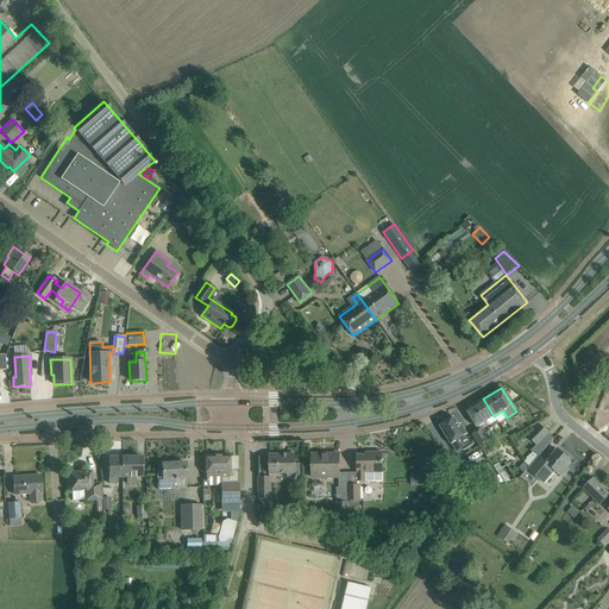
[(494,416),(483,399),(466,409),(478,431),(483,428),(487,427),(487,424),(485,421),(494,416)]
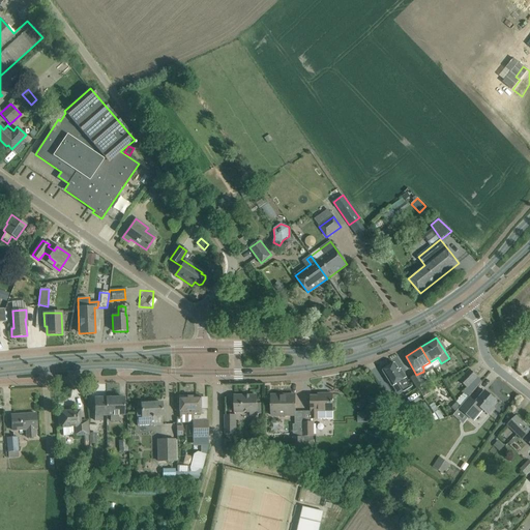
[(406,378),(401,370),(400,371),(395,363),(383,371),(392,386),(398,383),(404,392),(412,387),(406,378)]
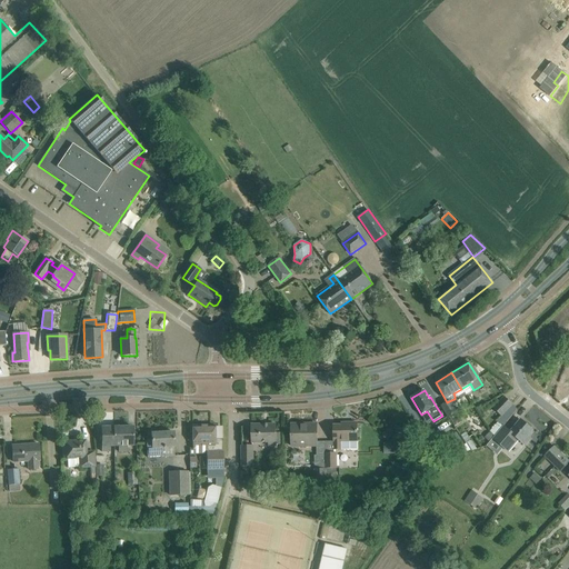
[(493,408),(501,416),(512,405),(505,397),(493,408)]
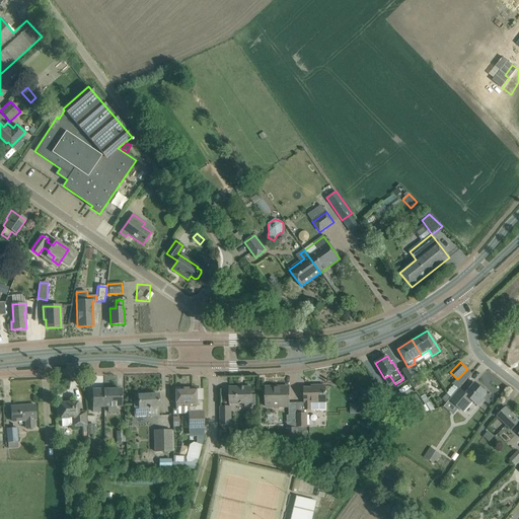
[(412,365),(408,367),(402,370),(410,381),(410,380),(417,376),(418,375),(412,365)]
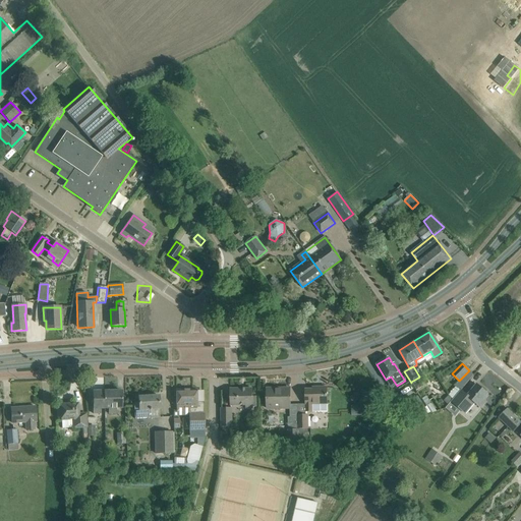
[(418,378),(411,382),(417,391),(423,387),(418,378)]
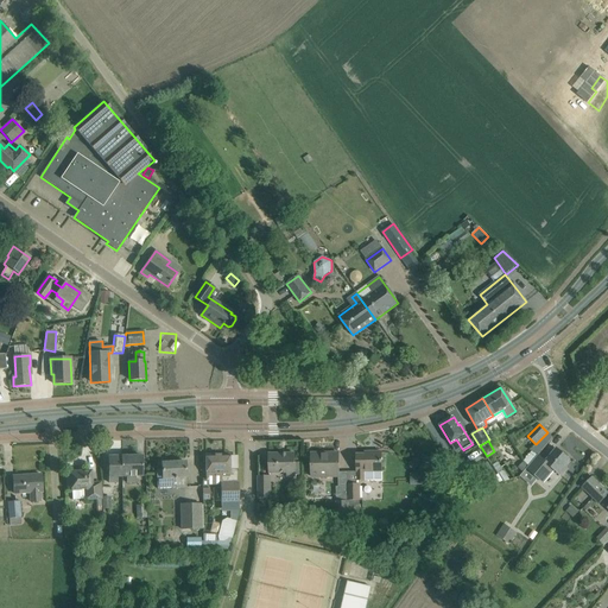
[(550,473),(553,469),(561,475),(565,469),(563,467),(569,460),(568,458),(569,457),(564,454),(563,455),(557,449),(545,462),(538,456),(527,469),(537,477),(545,469),(550,473)]
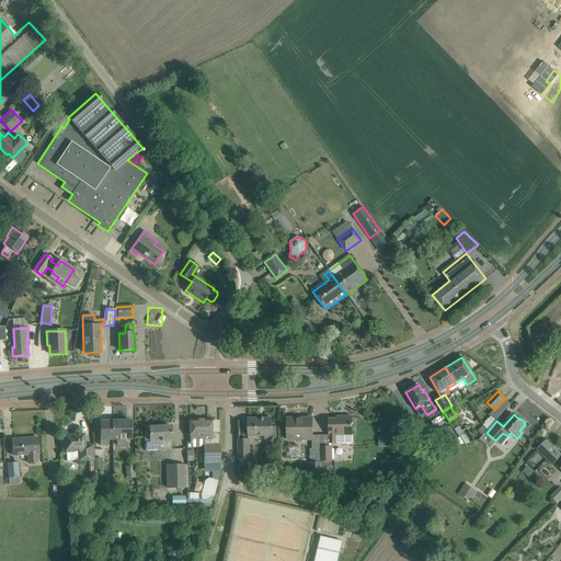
[(312,439),(312,428),(312,418),(287,419),(288,441),(312,439)]
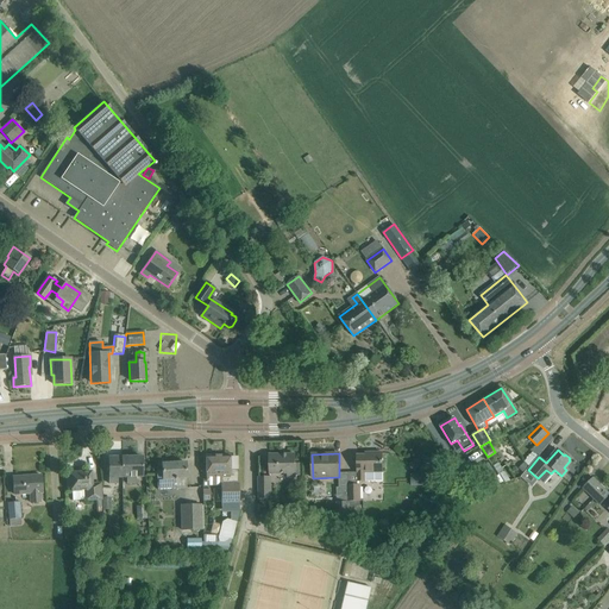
[(383,482),(382,465),(382,453),(371,453),(371,456),(357,456),(357,472),(358,482),(383,482)]
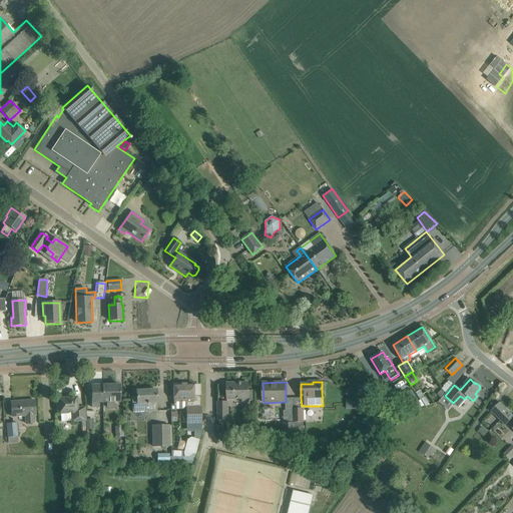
[(226,383),(227,393),(227,399),(242,399),(242,402),(248,402),(248,383),(226,383)]
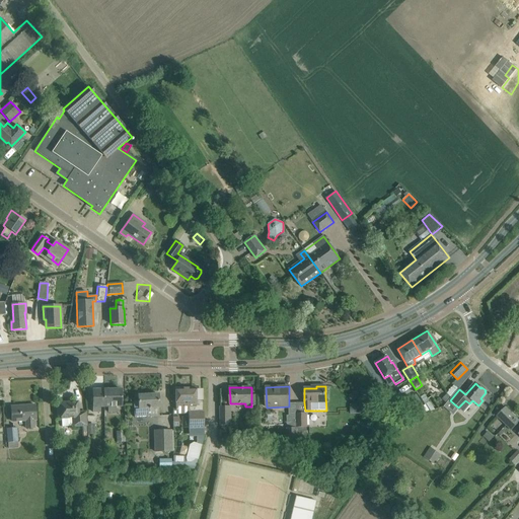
[(191,388),(175,389),(175,399),(175,404),(176,404),(176,410),(176,412),(176,414),(189,414),(189,422),(190,429),(204,429),(204,422),(204,421),(203,411),(203,400),(196,400),(196,389),(196,388),(191,388)]
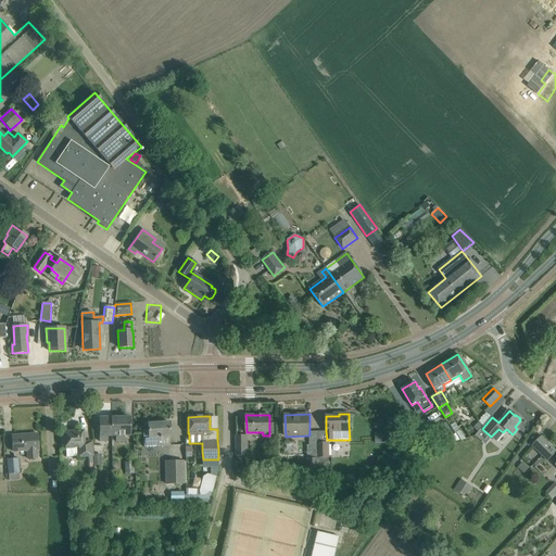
[(112,418),(112,436),(115,436),(115,442),(124,441),(124,436),(130,436),(129,417),(112,418)]
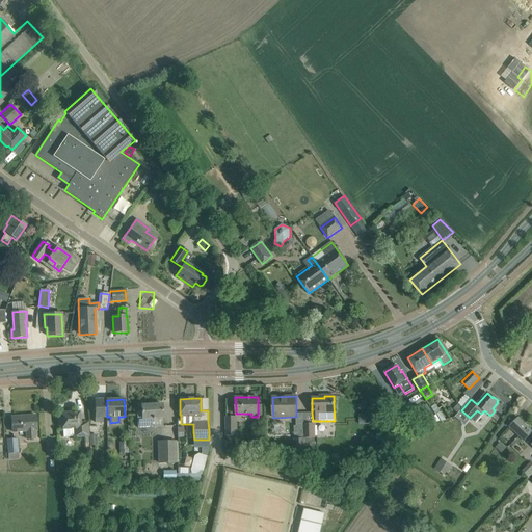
[(107,417),(107,400),(95,400),(96,423),(102,423),(102,417),(107,417)]
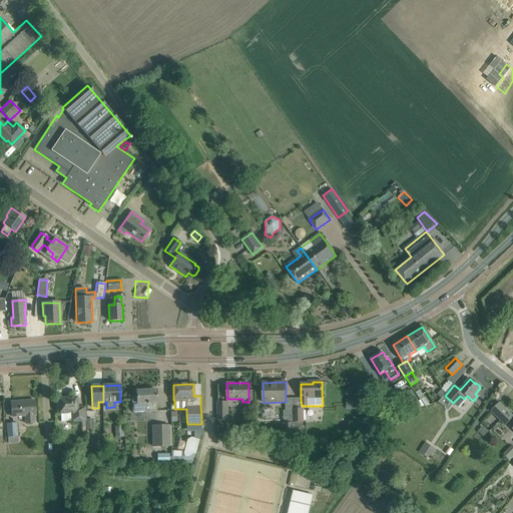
[(412,389),(401,396),(406,404),(417,398),(412,389)]
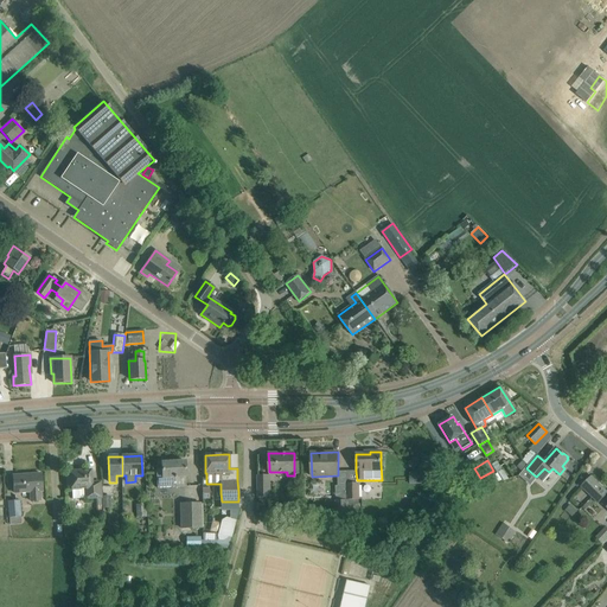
[(161,462),(161,470),(155,470),(157,487),(186,486),(185,477),(186,477),(185,461),(161,462)]
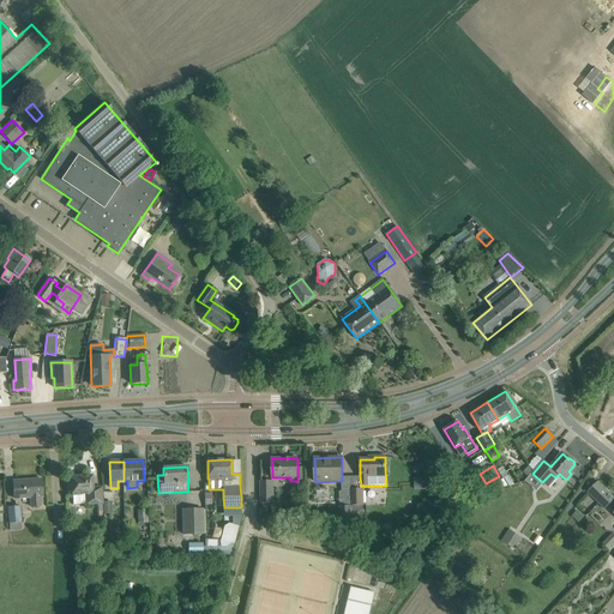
[(71,477),(72,489),(73,505),(96,504),(97,522),(103,522),(101,488),(92,488),(92,476),(71,477)]
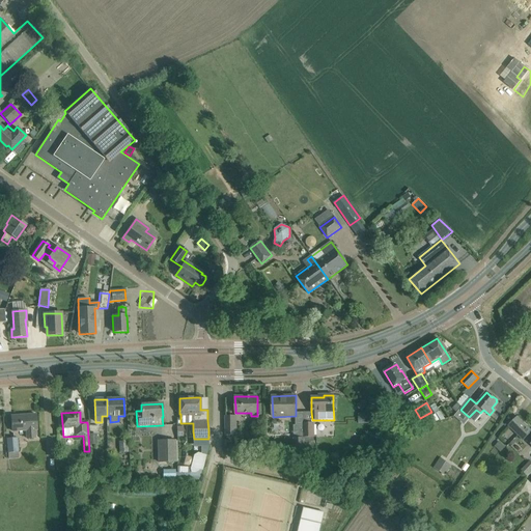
[(36,429),(36,425),(35,415),(11,416),(12,431),(26,430),(27,439),(35,438),(34,429),(36,429)]
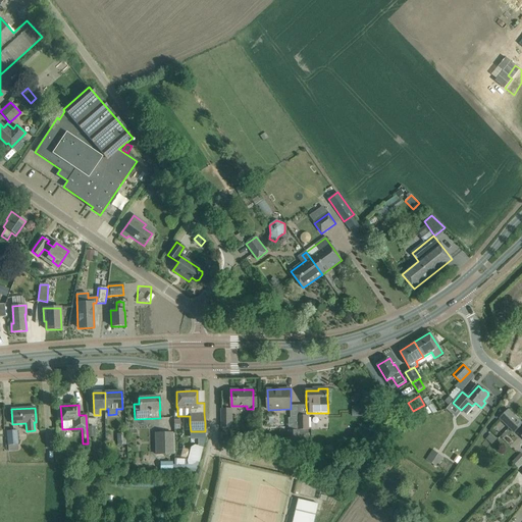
[(221,409),(222,427),(231,427),(231,409),(221,409)]
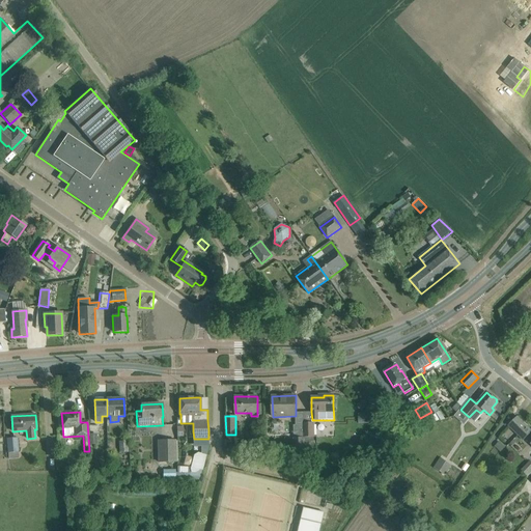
[(523,440),(530,431),(530,429),(518,416),(508,425),(523,440)]
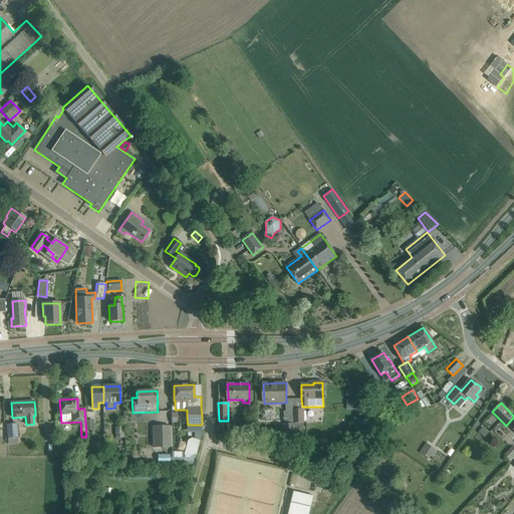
[(294,427),(303,426),(303,409),(293,410),(294,427)]
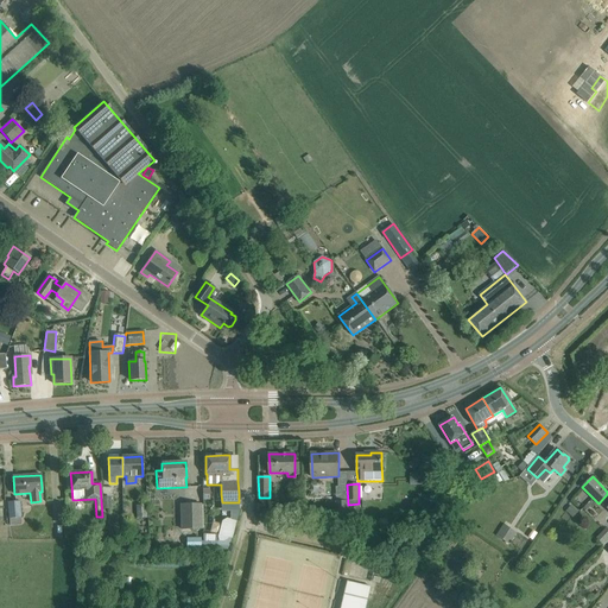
[(344,498),(335,499),(335,518),(344,518),(344,498)]
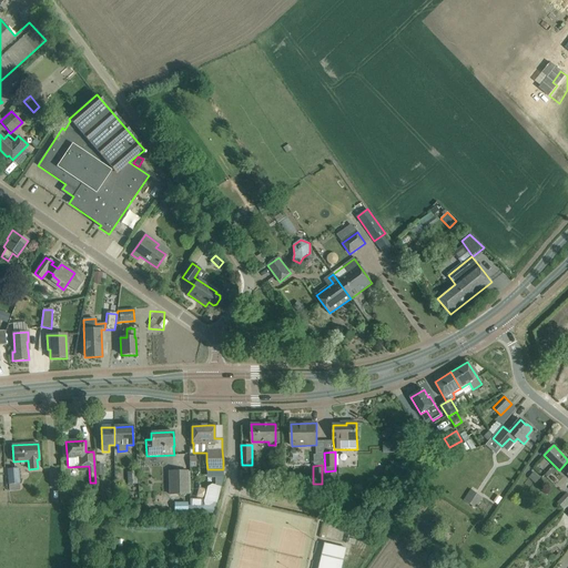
[(20,489),(19,468),(8,468),(9,490),(20,489)]
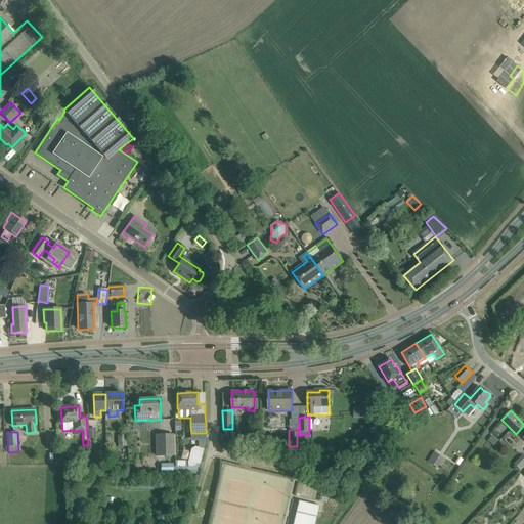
[(118,447),(126,446),(126,435),(118,435),(118,447)]
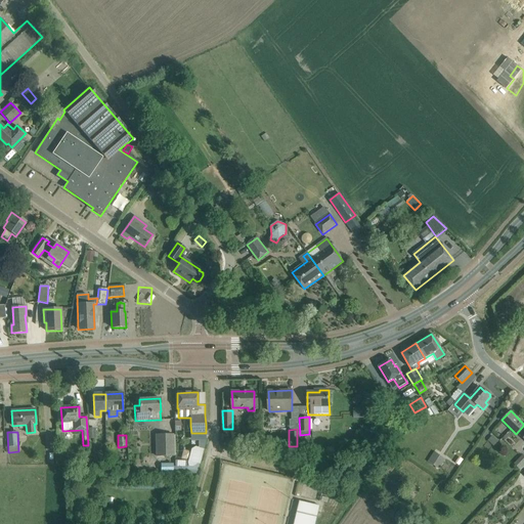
[(173,456),(173,435),(157,435),(157,456),(173,456)]
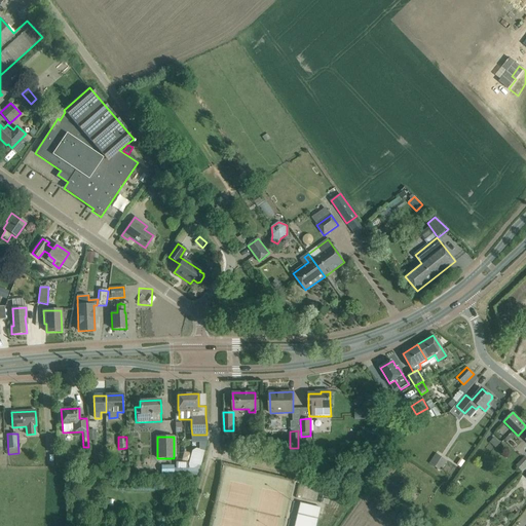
[(525,458),(525,457),(525,455),(525,451),(521,448),(511,461),(523,472),(525,466),(525,458)]
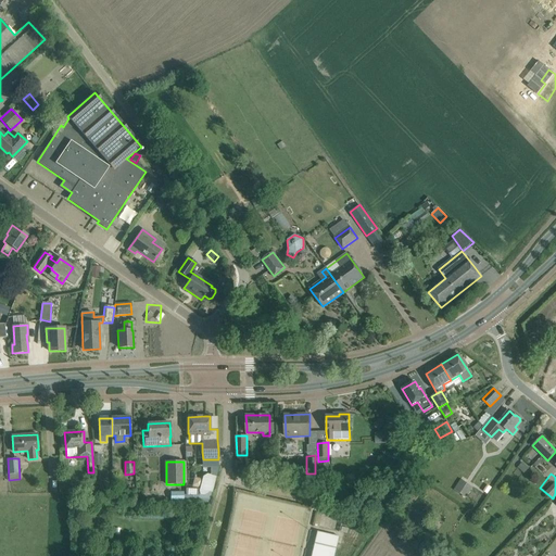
[(186,495),(186,504),(199,503),(210,503),(212,492),(215,478),(211,477),(207,476),(203,478),(202,480),(200,489),(200,490),(200,492),(201,495),(186,495)]
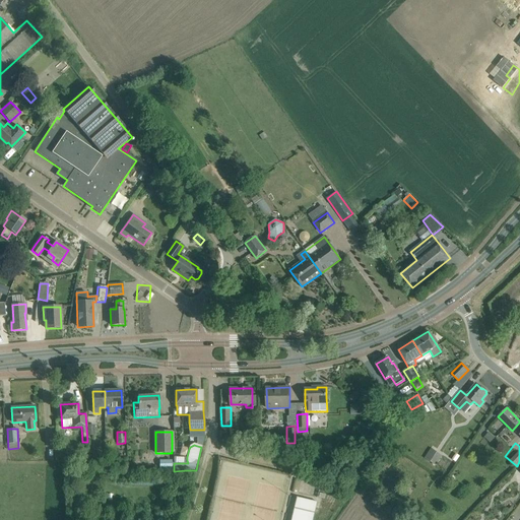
[(186,457),(187,448),(181,446),(179,456),(186,457)]
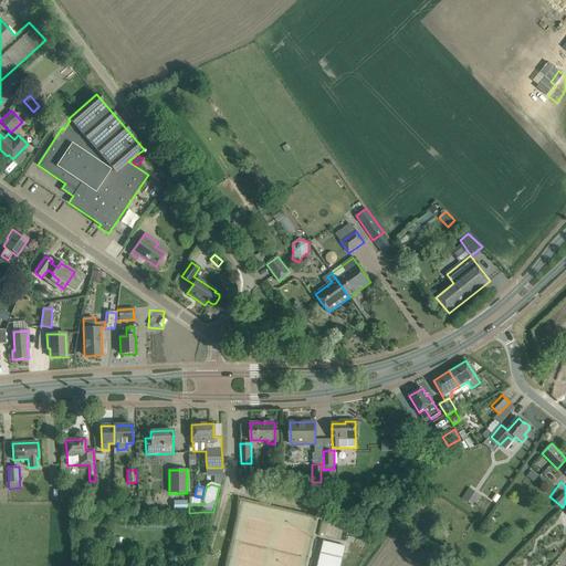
[(462,498),(473,506),(481,496),(470,488),(462,498)]
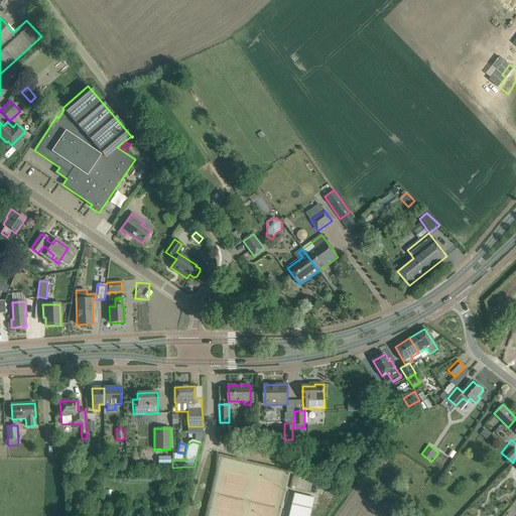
[(158,457),(158,465),(169,466),(169,458),(158,457)]
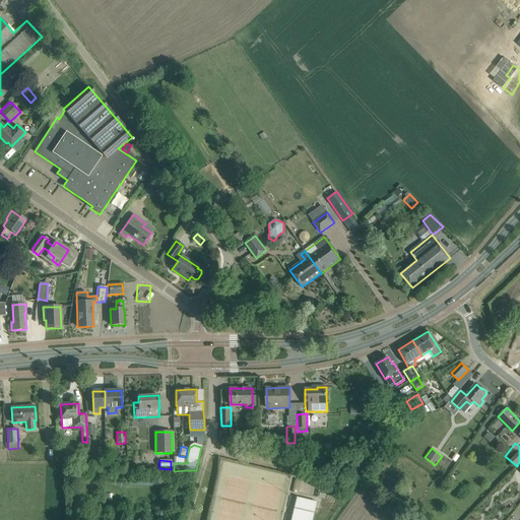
[(312,519),(317,502),(298,497),(295,509),(300,510),(297,519),(312,519)]
